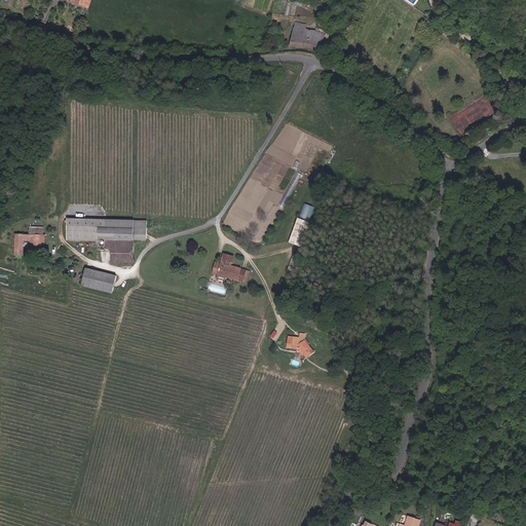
[(292,48),(310,49),(312,40),(316,41),(318,36),(325,39),(325,38),(326,35),(315,31),(300,29),(301,24),(295,23),(293,36),(292,36),(290,48),(292,48)]
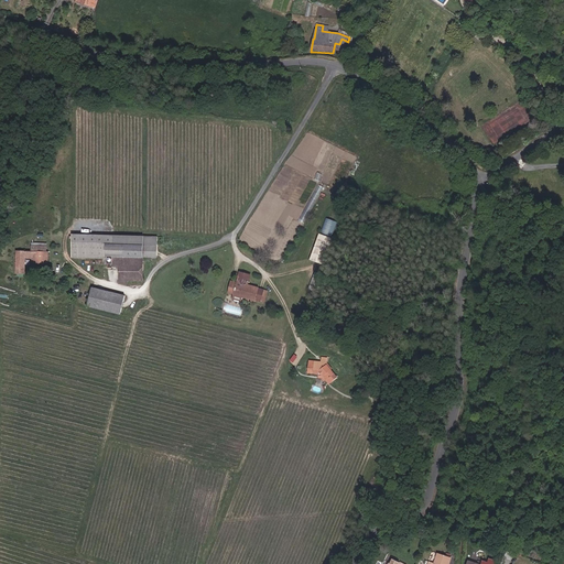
[(487,35),(479,31),(475,36),(483,42),(487,35)]
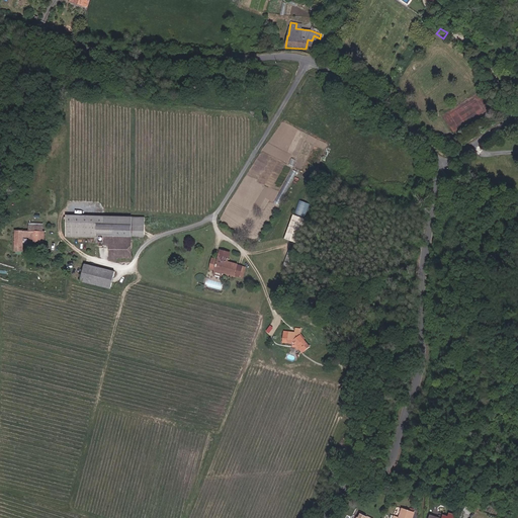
[(312,51),(320,38),(314,35),(312,40),(308,39),(306,49),(312,51)]
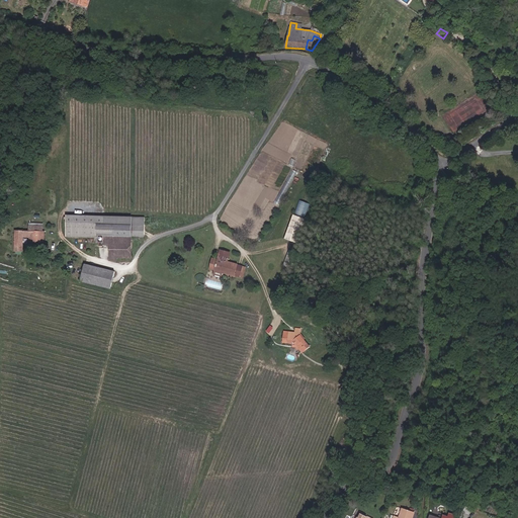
[(287,183),(291,184),(295,171),(291,169),(287,183)]
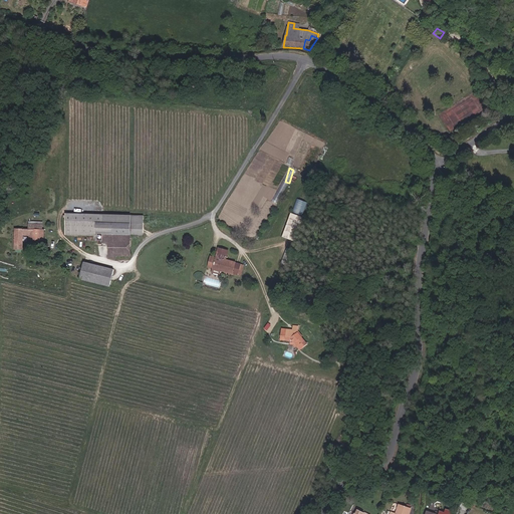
[(294,212),(303,215),(307,201),(298,198),(294,212)]
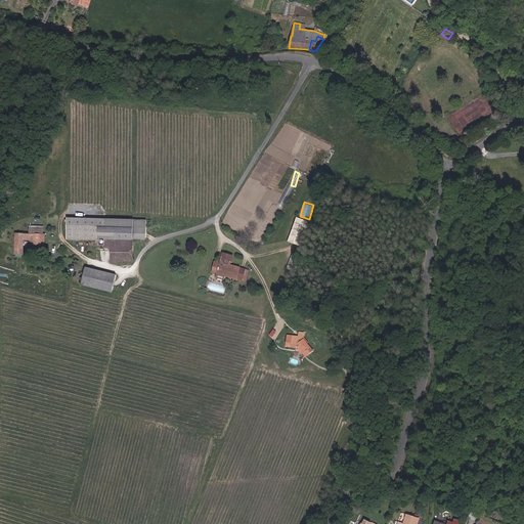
[(297,216),(289,241),(301,245),(309,220),(297,216)]
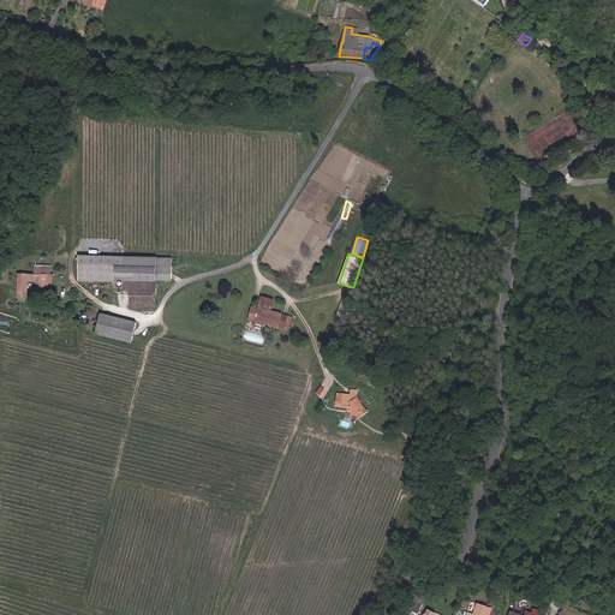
[(81,256),(79,281),(115,282),(115,280),(117,267),(125,267),(125,264),(125,257),(81,256)]
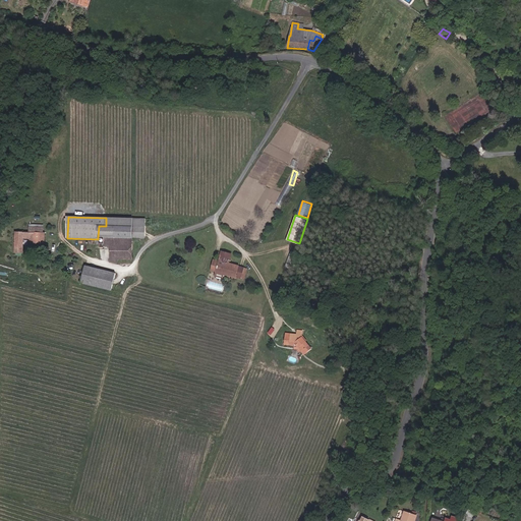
[(124,224),(106,224),(106,226),(99,226),(98,237),(105,237),(105,247),(107,247),(107,251),(111,251),(111,263),(117,263),(117,261),(132,261),(132,238),(132,228),(146,228),(146,223),(124,224)]
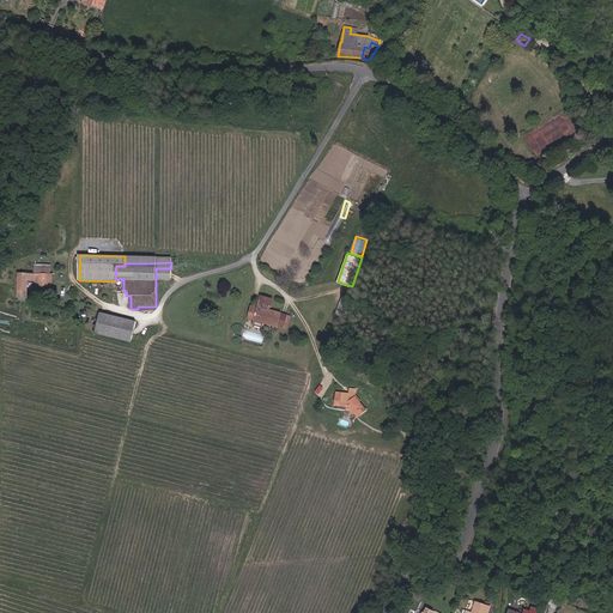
[(19,272),(19,291),(28,291),(28,280),(32,280),(32,278),(35,278),(35,279),(37,280),(37,285),(42,284),(42,286),(43,287),(47,287),(49,286),(49,285),(53,285),(53,273),(52,273),(50,267),(36,267),(35,273),(19,272)]
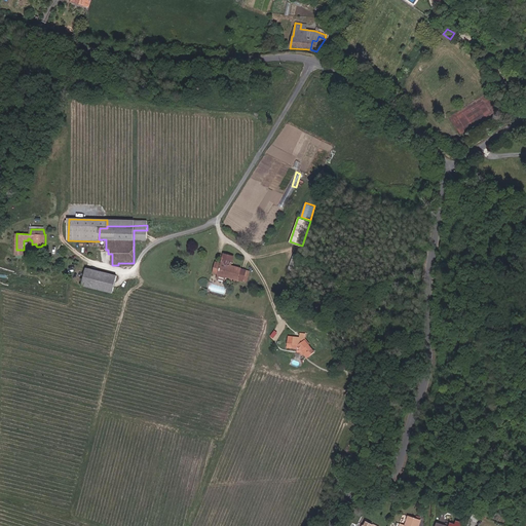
[(147,240),(147,230),(134,230),(134,240),(147,240)]
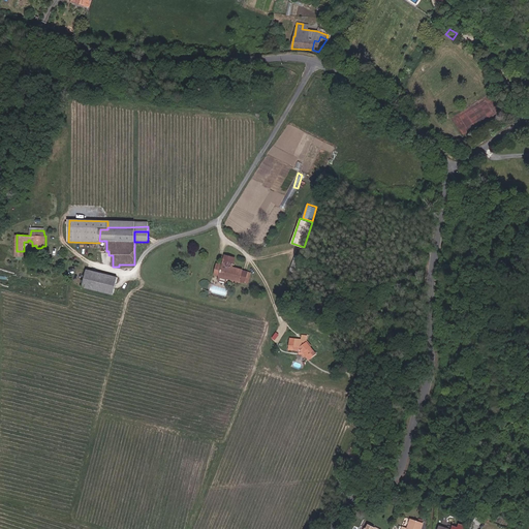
[(248,276),(246,276),(231,272),(235,262),(225,259),(222,269),(217,267),(214,278),(218,279),(226,282),(238,286),(239,286),(242,287),(244,288),(248,276)]
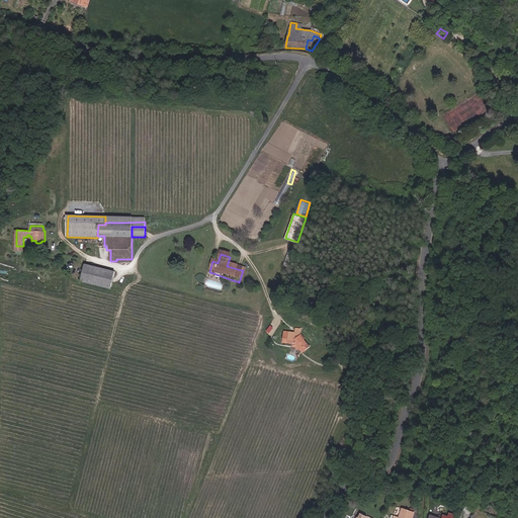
[(81,283),(111,290),(115,273),(86,265),(81,283)]
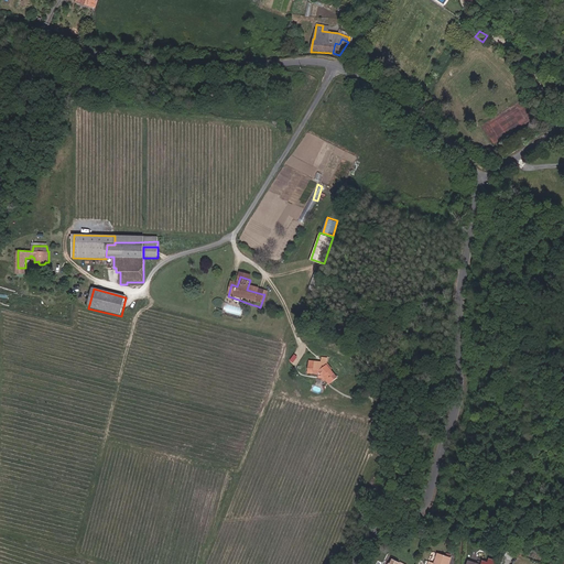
[(316,357),(316,367),(326,367),(326,371),(332,371),(338,380),(346,375),(339,366),(340,365),(335,358),(316,357)]
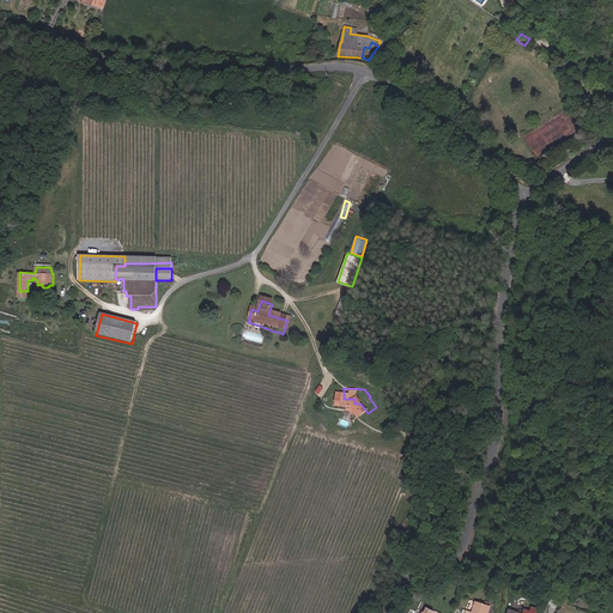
[(486,612),(490,605),(477,600),(473,611),(474,612),(473,612),(486,612)]
